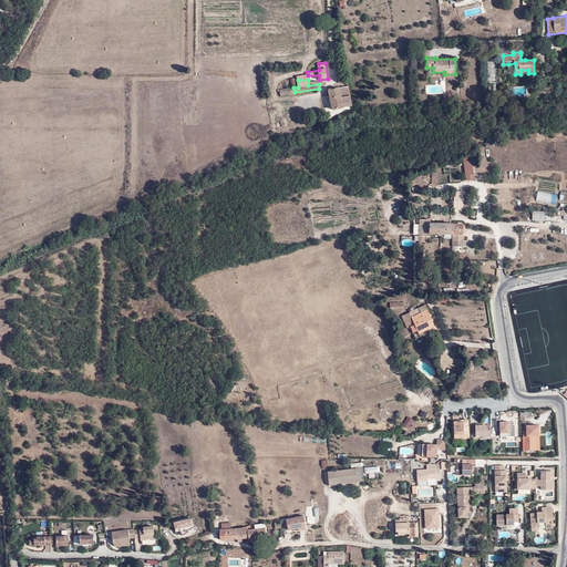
[(352,105),(347,85),(328,90),(332,110),(352,105)]
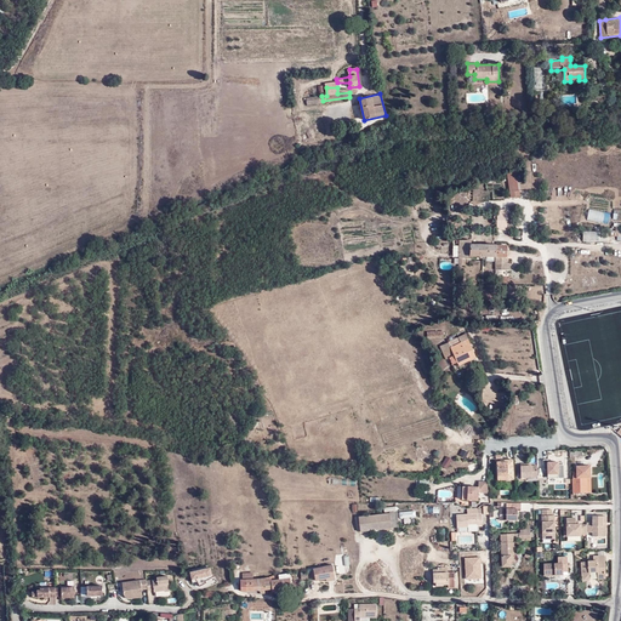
[(471,240),(460,240),(459,257),(465,257),(469,257),(469,256),(480,256),(483,256),(496,257),(496,263),(499,263),(507,263),(507,245),(471,245),(471,240)]
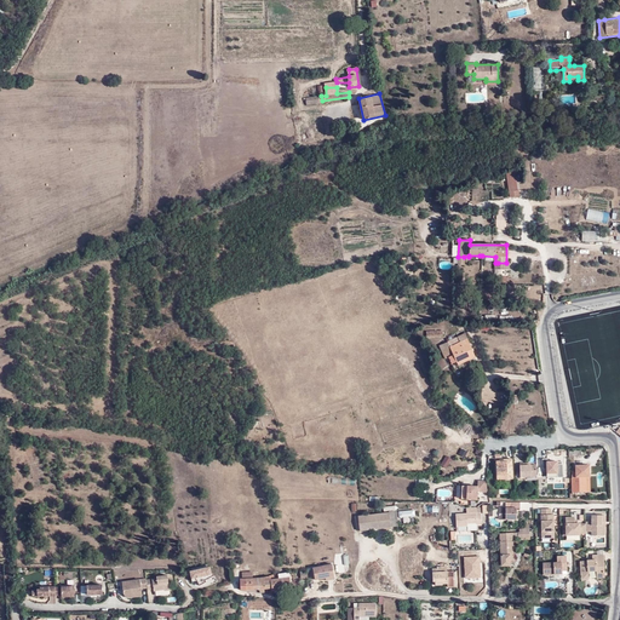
[(475,356),(465,334),(440,345),(446,359),(449,357),(452,363),(457,362),(458,365),(475,356)]
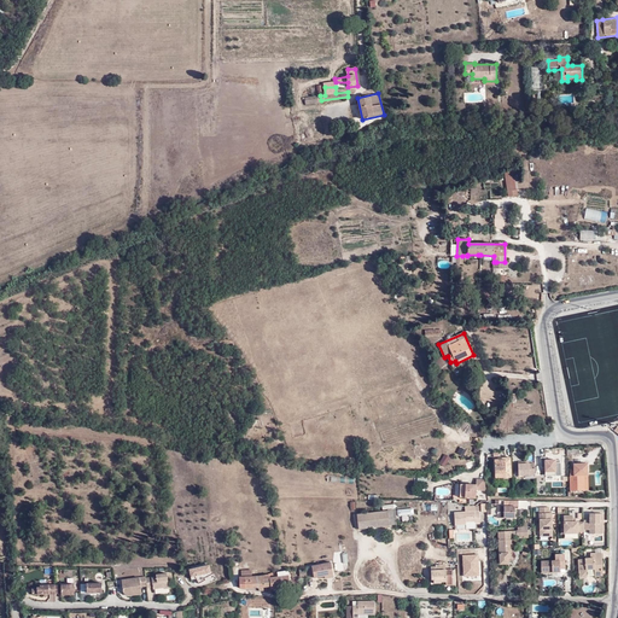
[(450,415),(456,409),(445,400),(439,407),(450,415)]
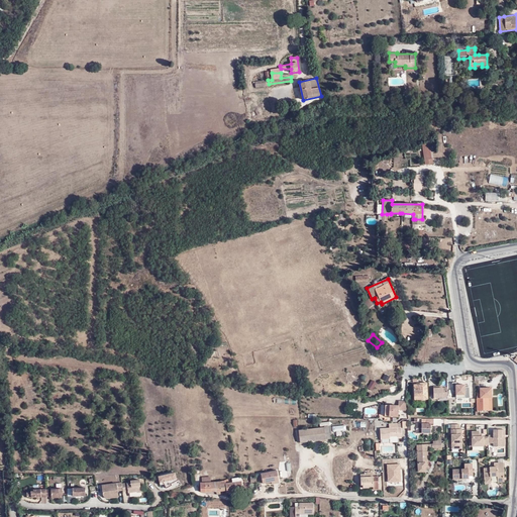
[(467,383),(467,381),(467,380),(456,379),(456,390),(467,390),(467,383)]
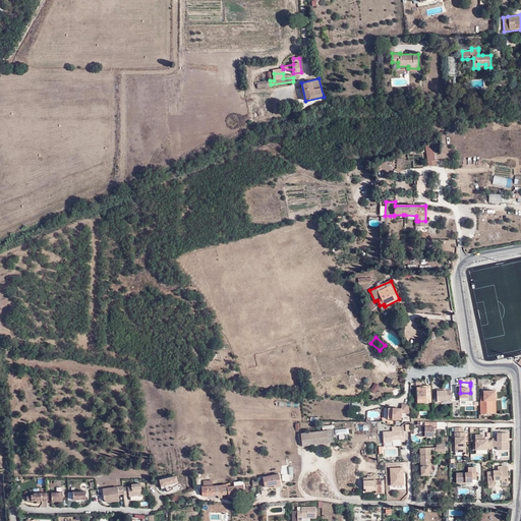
[(373,393),(379,386),(374,383),(369,391),(373,393)]
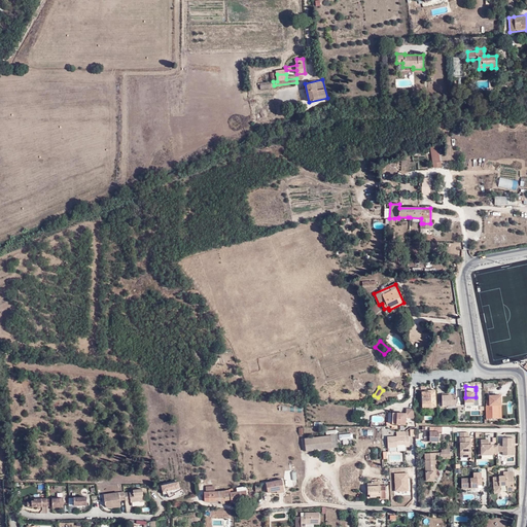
[(429,407),(436,406),(435,389),(427,389),(427,391),(424,391),(421,391),(422,402),(429,402),(429,407)]
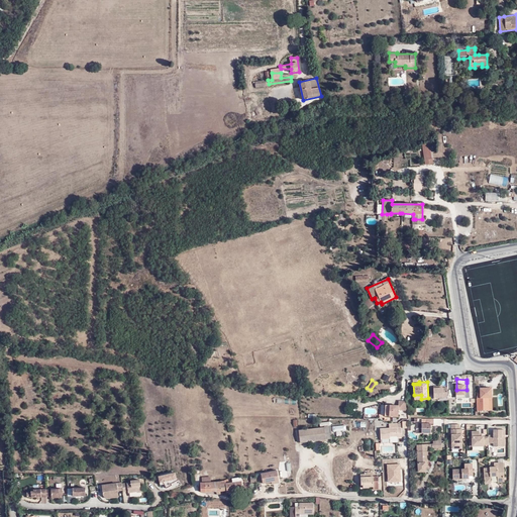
[(438,397),(447,397),(447,387),(442,387),(438,388),(438,386),(433,387),(433,397),(438,397)]
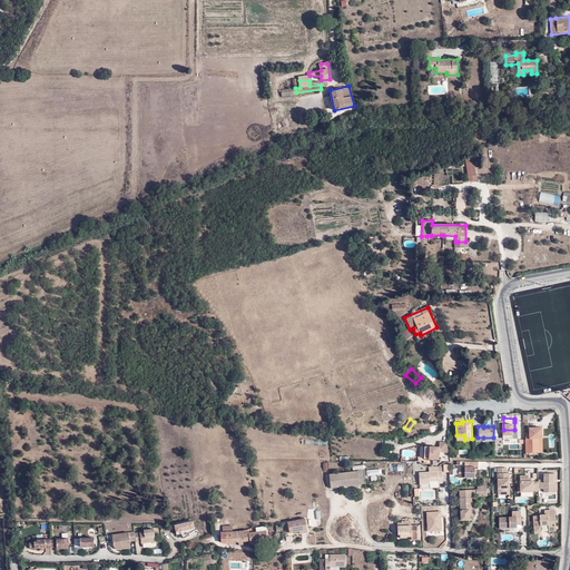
[(539,439),(542,438),(542,428),(530,429),(530,434),(526,434),(527,453),(539,452),(539,439)]
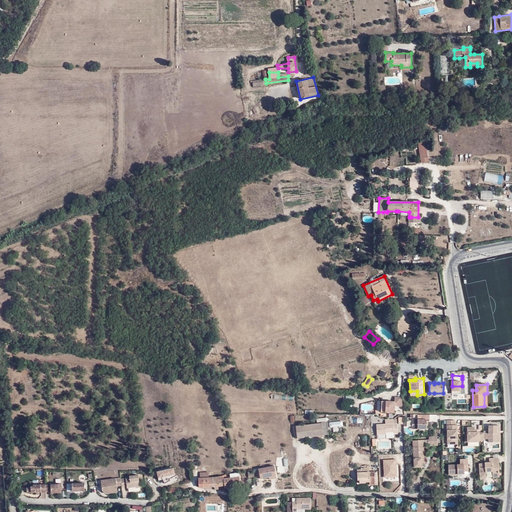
[(381,402),(381,413),(394,413),(394,407),(403,406),(401,397),(394,397),(394,402),(389,402),(389,404),(386,404),(386,402),(381,402)]
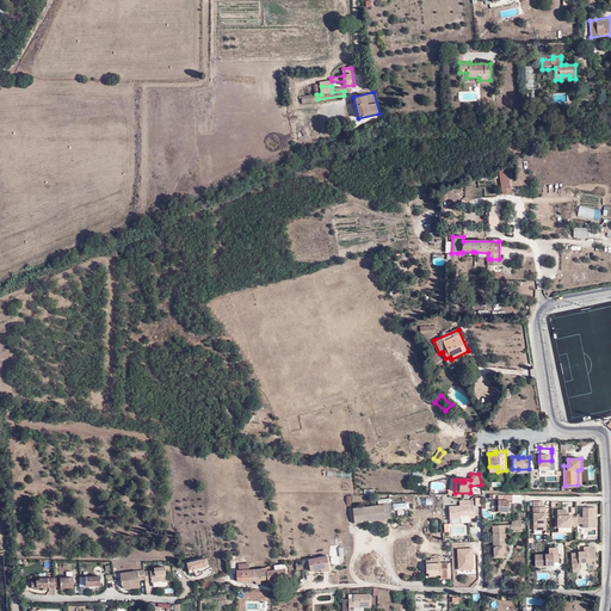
[(512,494),(503,494),(503,500),(491,500),(491,511),(508,511),(508,500),(512,500),(512,494)]
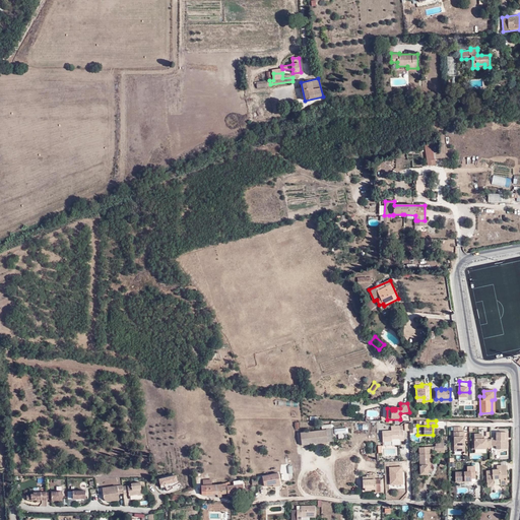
[(399,431),(399,426),(391,427),(391,431),(383,432),(383,442),(392,441),(392,439),(400,439),(399,431)]
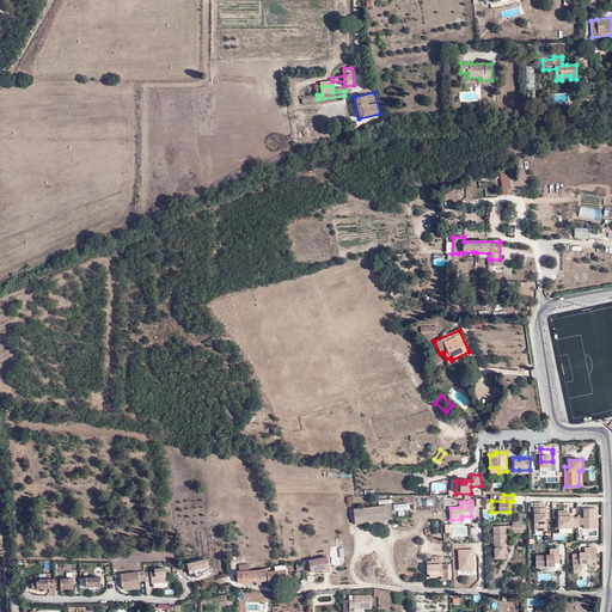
[(534,502),(534,524),(540,524),(540,531),(546,531),(546,521),(545,521),(545,515),(546,515),(546,508),(544,508),(544,502),(534,502)]
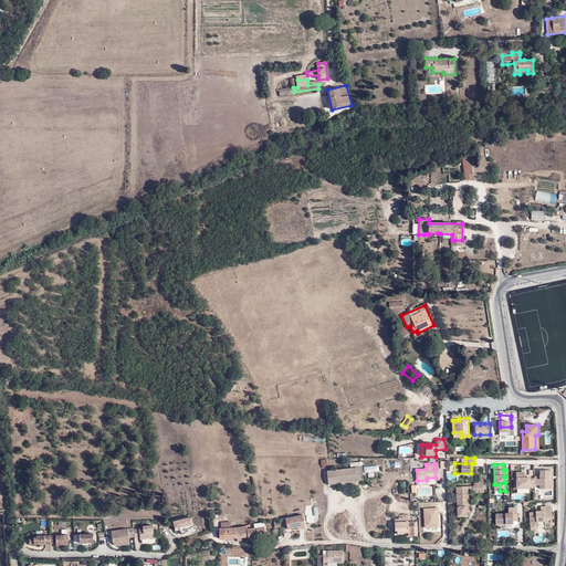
[(355,468),(356,481),(364,480),(362,467),(355,468)]
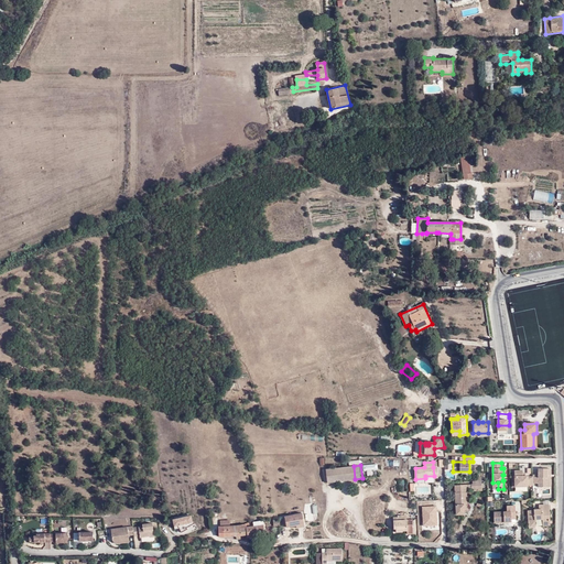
[(355,480),(355,479),(354,466),(326,469),(327,484),(355,480)]
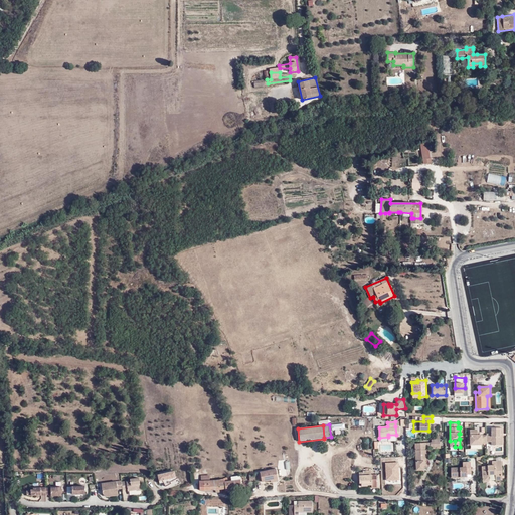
[(399,425),(395,426),(396,435),(388,435),(388,437),(400,437),(399,425)]
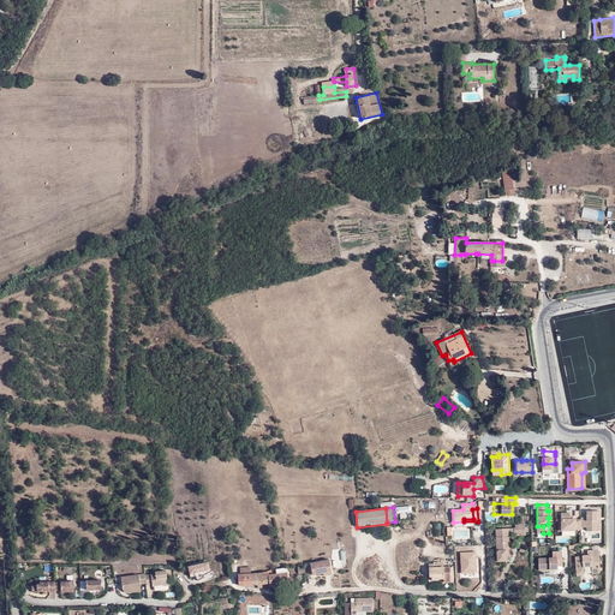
[(580,519),(580,527),(586,527),(587,531),(599,531),(599,521),(598,520),(598,518),(599,518),(599,511),(586,511),(586,518),(580,518),(580,519)]
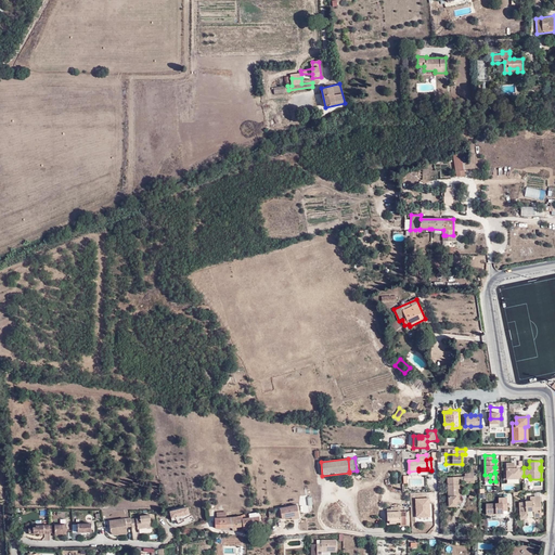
[(518,477),(524,477),(524,476),(524,468),(518,469),(518,468),(517,468),(514,468),(514,465),(514,463),(513,463),(514,479),(518,478),(518,477)]
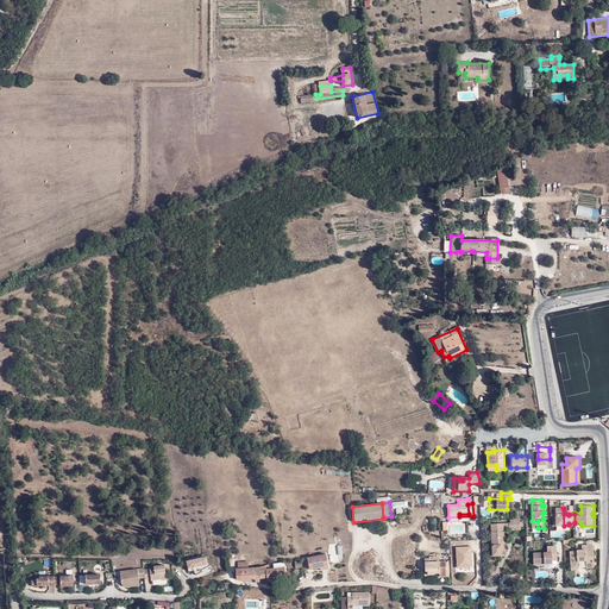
[(508,527),(508,529),(520,529),(519,515),(513,515),(513,519),(509,519),(509,522),(506,522),(506,527),(508,527)]
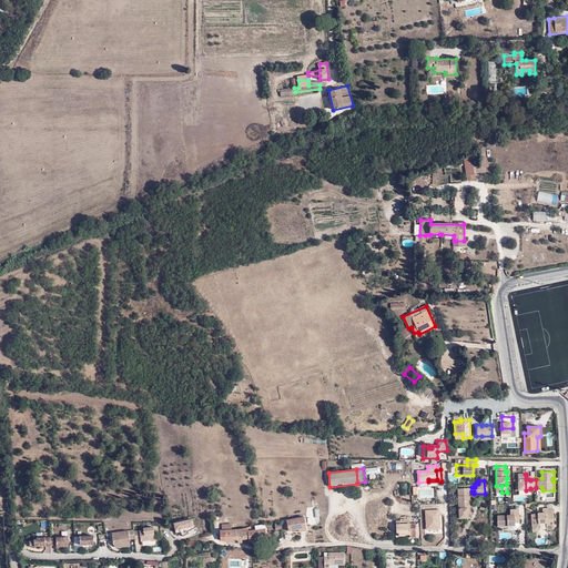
[(469,499),(469,494),(468,489),(470,489),(470,487),(458,488),(459,518),(467,517),(467,514),(472,514),(472,507),(469,507),(469,503),(469,499)]
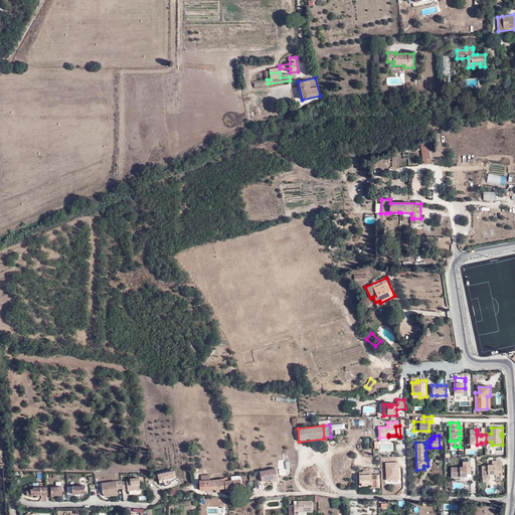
[(495,474),(495,475),(502,475),(501,461),(492,462),(492,466),(488,466),(488,467),(482,467),(483,482),(489,482),(488,475),(495,474)]
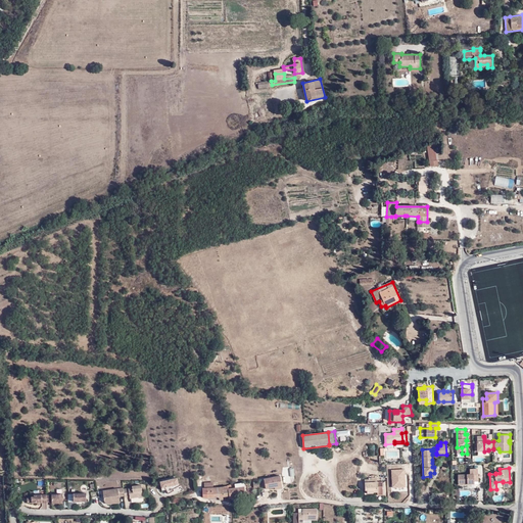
[(458,484),(465,484),(465,482),(467,482),(467,484),(474,484),(474,481),(478,481),(477,469),(470,469),(470,475),(458,475),(458,484)]
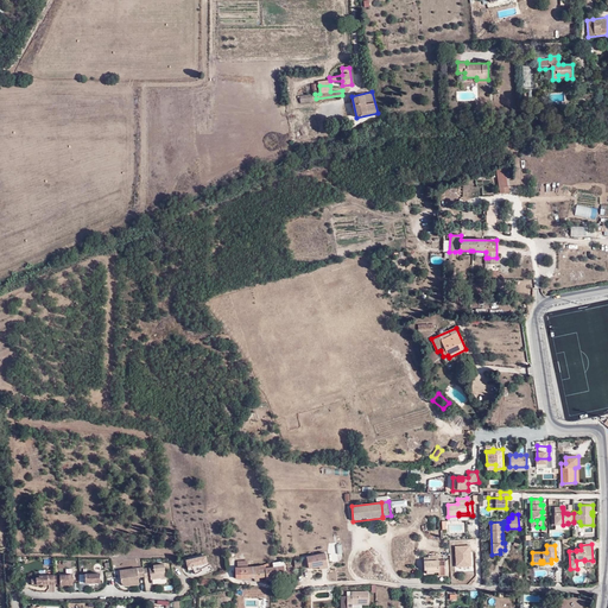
[(309,568),(320,565),(328,564),(325,553),(306,557),(309,568)]
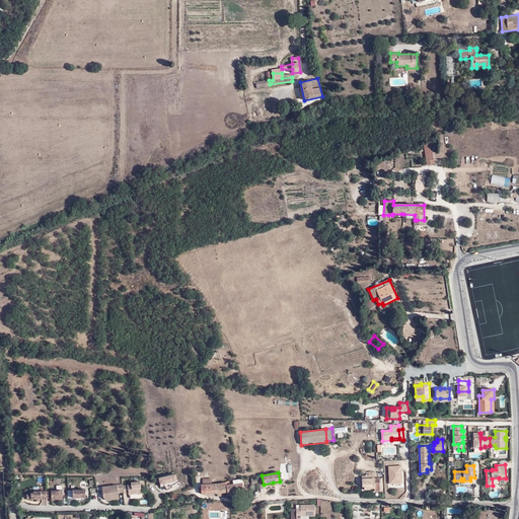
[(374,492),(379,492),(378,478),(376,478),(376,480),(374,480),(374,478),(374,472),(372,472),(372,474),(366,474),(366,475),(362,475),(362,487),(362,490),(370,490),(370,489),(374,489),(374,492)]
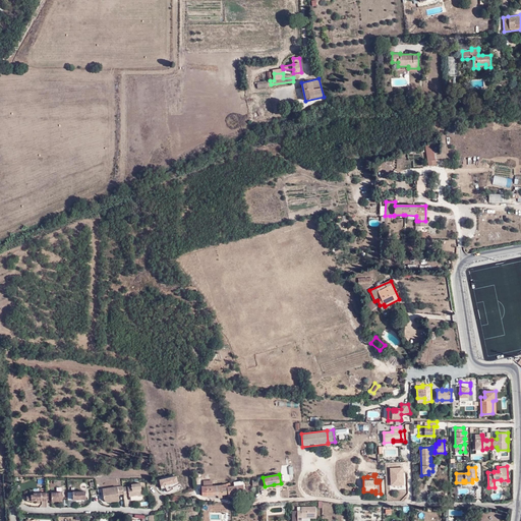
[(212,486),(212,481),(203,482),(203,486),(201,486),(201,496),(216,496),(218,495),(222,495),(228,494),(227,487),(234,486),(234,482),(227,483),(227,484),(217,485),(212,486)]
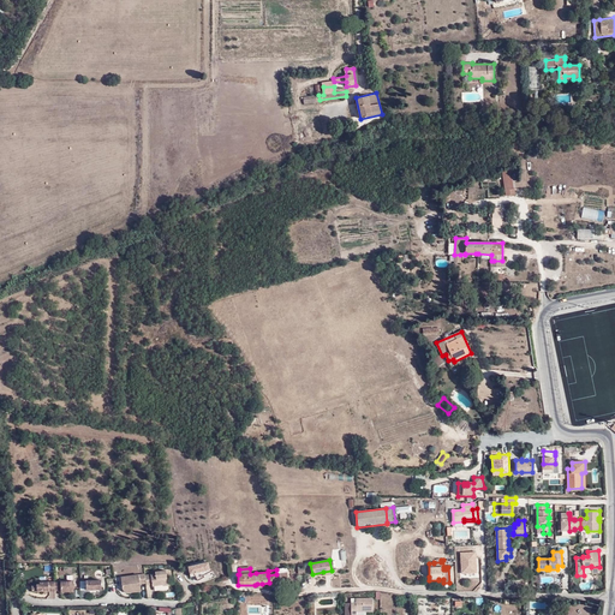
[(284,573),(282,568),(276,569),(276,574),(268,575),(269,583),(270,586),(284,584),(282,573),(284,573)]
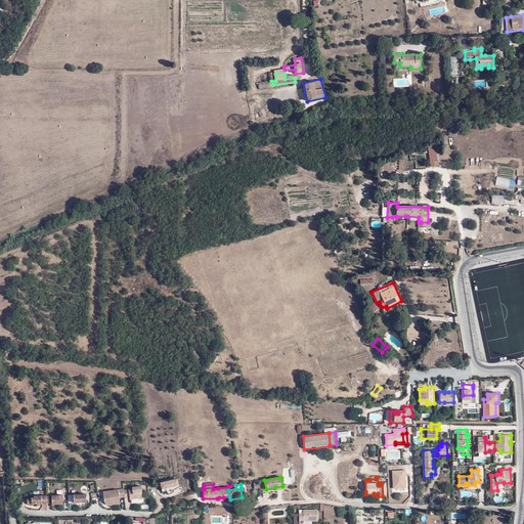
[(125,497),(126,498),(130,498),(130,499),(139,498),(139,499),(143,499),(141,487),(133,488),(133,489),(125,490),(125,497)]
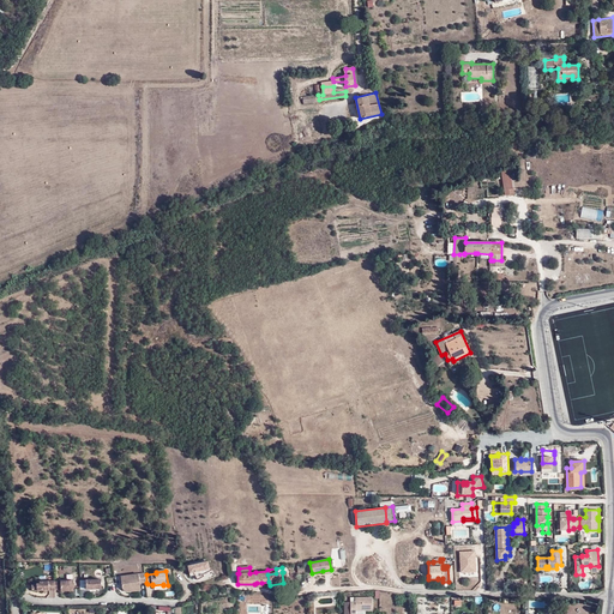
[(146,575),(145,573),(121,577),(122,589),(127,593),(142,590),(140,583),(146,583),(146,575)]
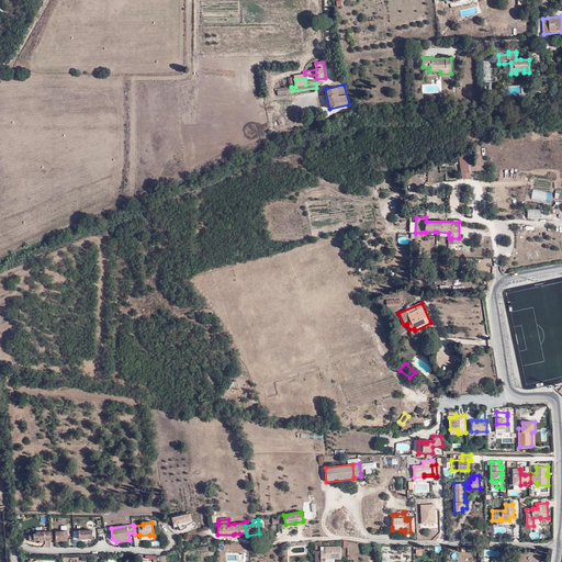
[(93,531),(75,532),(75,540),(93,540),(93,531)]
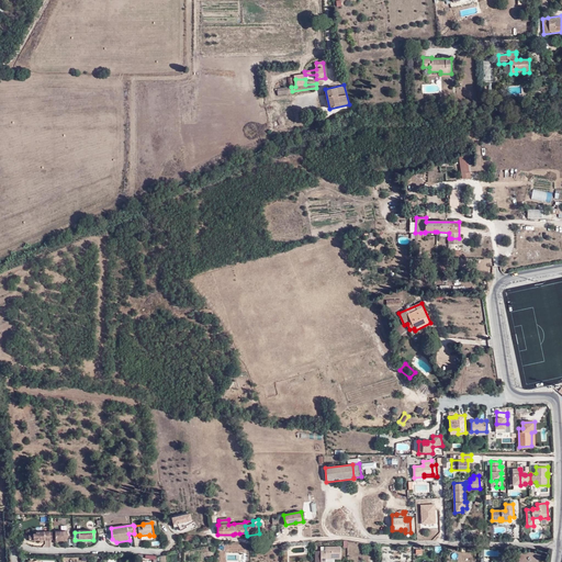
[(68,532),(51,532),(51,540),(56,540),(57,541),(68,541),(68,532)]
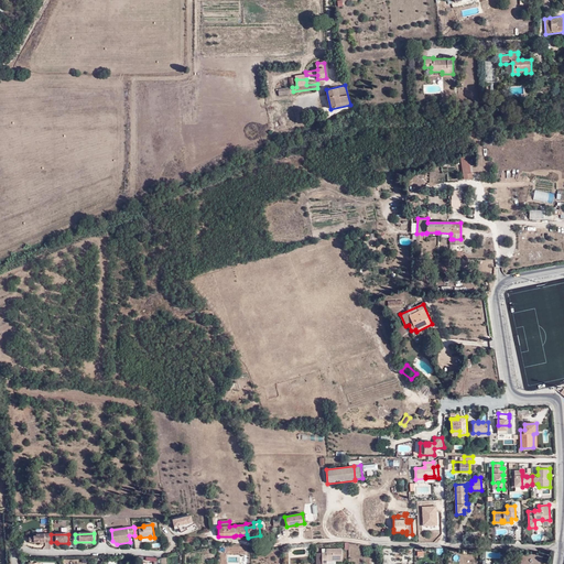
[(322,553),(316,554),(316,563),(336,563),(336,561),(343,561),(343,550),(323,550),(322,553)]
